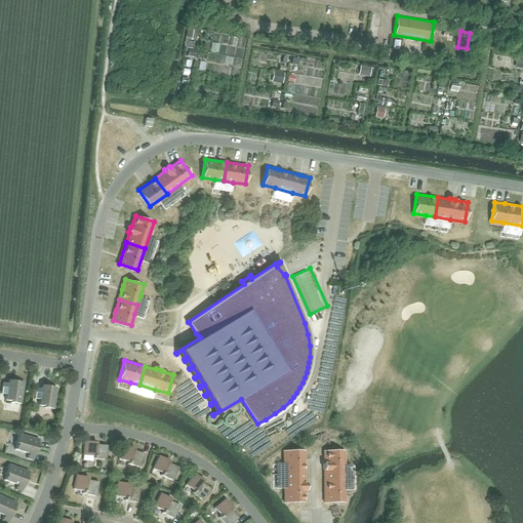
[(22,402),(25,380),(9,378),(9,381),(4,380),(2,392),(7,393),(6,399),(11,399),(11,401),(22,402)]
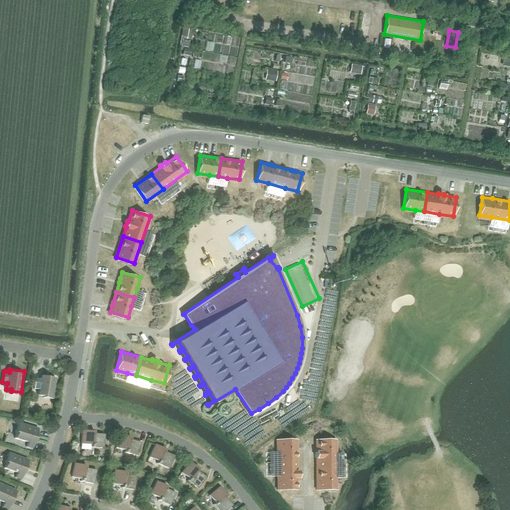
[(53,397),(56,376),(42,374),(41,377),(36,376),(35,387),(39,388),(39,394),(44,394),(44,396),(53,397)]
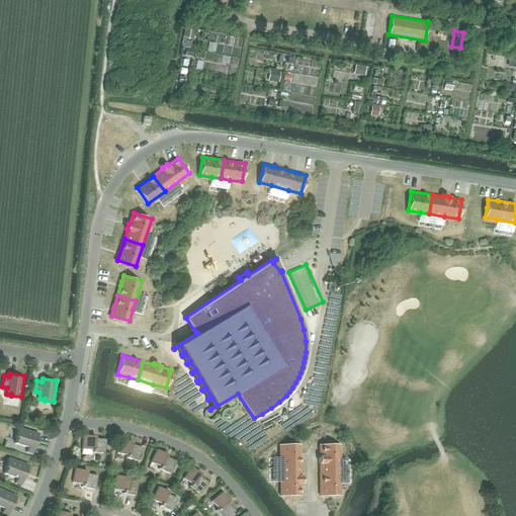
[(34,447),(39,432),(19,426),(16,436),(17,436),(15,441),(29,445),(27,450),(33,452),(34,447)]
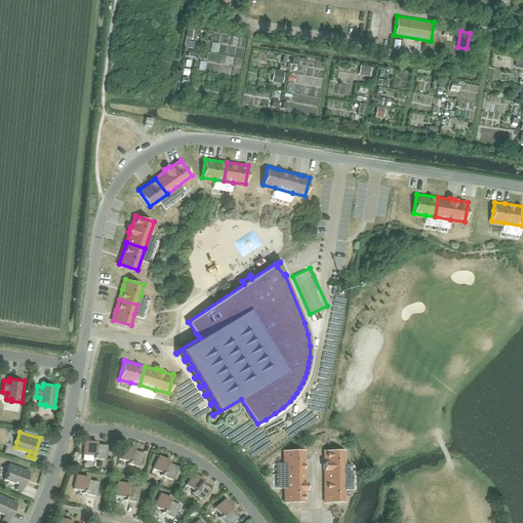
[(97,442),(97,440),(85,439),(84,453),(93,454),(93,456),(95,457),(95,456),(107,457),(108,443),(97,442)]
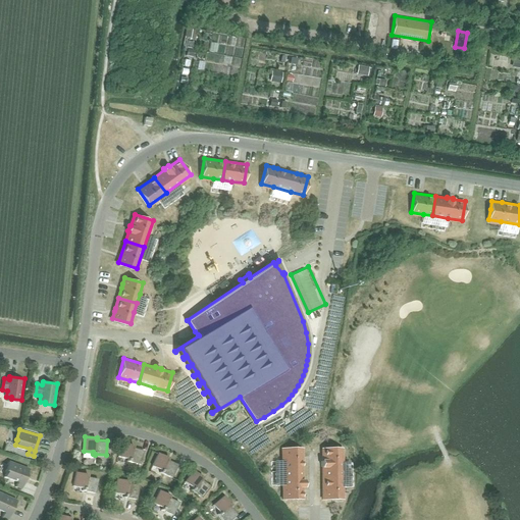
[(134,446),(135,444),(122,440),(119,455),(128,457),(127,460),(130,460),(141,463),(144,449),(134,446)]
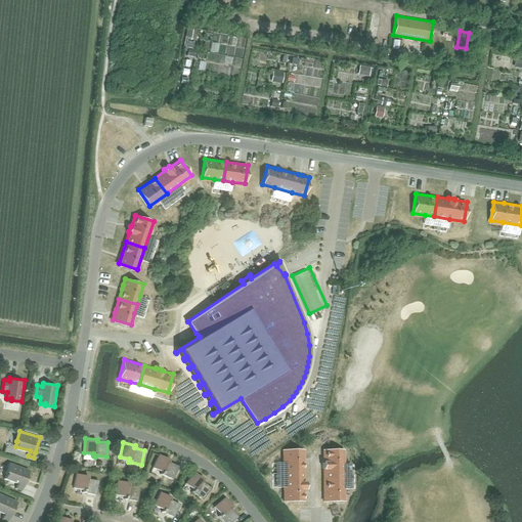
[(304,448),(285,448),(285,461),(285,470),(304,470),(304,448)]
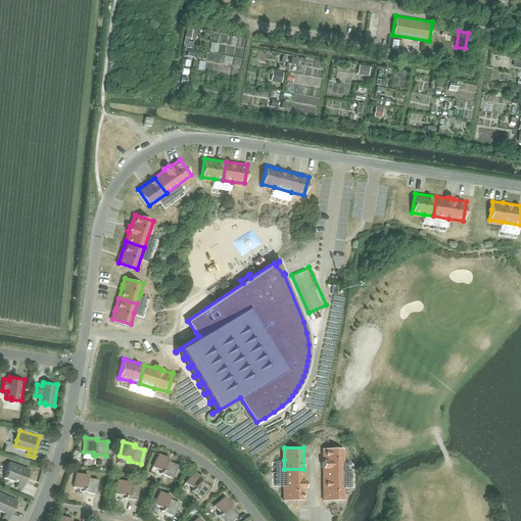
[(324,477),(343,477),(343,462),(343,447),(324,447),(324,455),(324,460),(323,460),(323,466),(324,466),(324,477)]
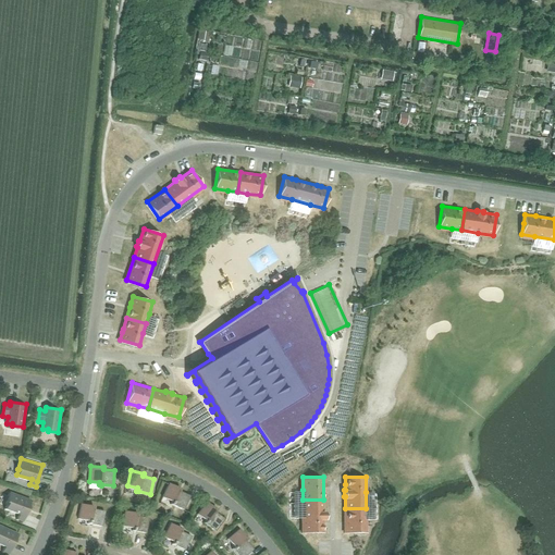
[(180,489),(181,486),(170,481),(163,495),(173,500),(172,502),(173,503),(184,508),(190,494),(180,489)]
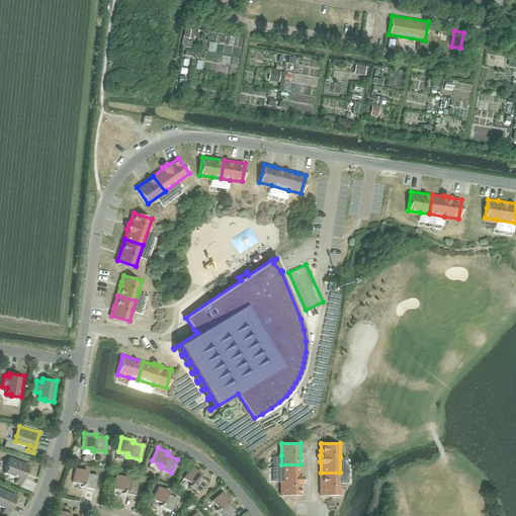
[(23,479),(29,463),(9,456),(6,465),(7,466),(5,471),(18,477),(16,482),(21,484),(23,479)]
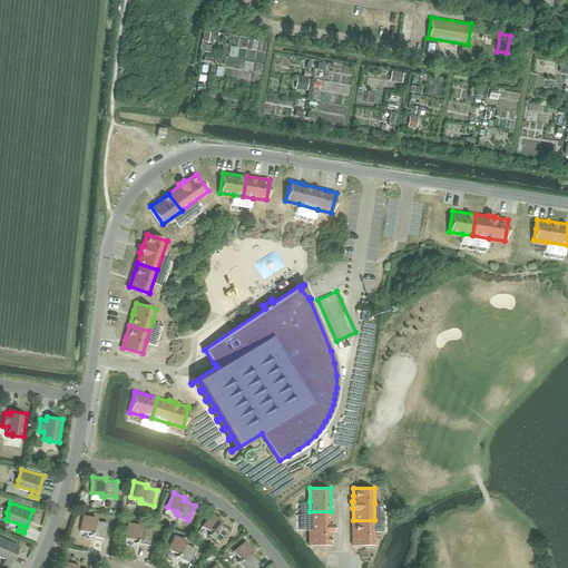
[(331,511),(310,511),(310,528),(310,544),(331,544),(331,530),(333,530),(332,524),(331,524),(331,511)]
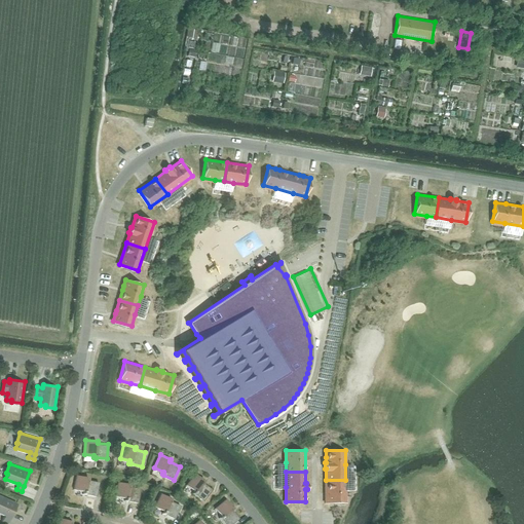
[(204,482),(206,480),(196,473),(187,484),(195,490),(193,492),(195,493),(203,499),(213,488),(204,482)]
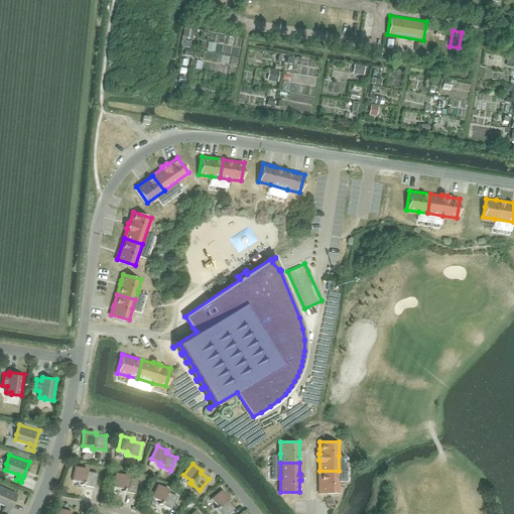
[(88,470),(89,468),(76,465),(74,479),(83,481),(82,483),(95,486),(98,472),(88,470)]
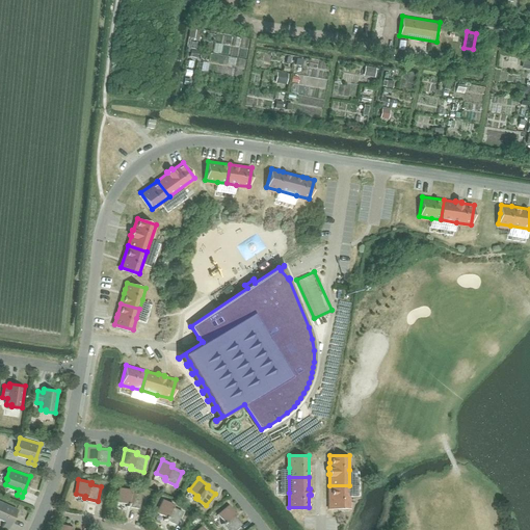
[(330,507),(350,507),(350,495),(349,485),(329,485),(330,496),(330,500),(330,507)]
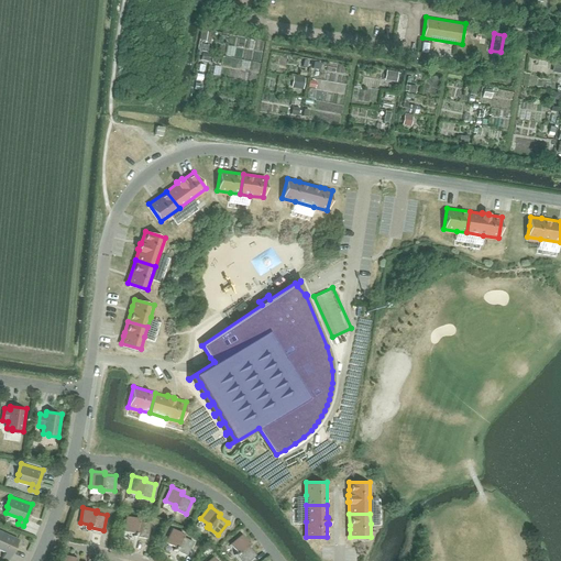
[(141,519),(141,517),(128,515),(124,529),(135,531),(134,535),(149,537),(151,521),(141,519)]
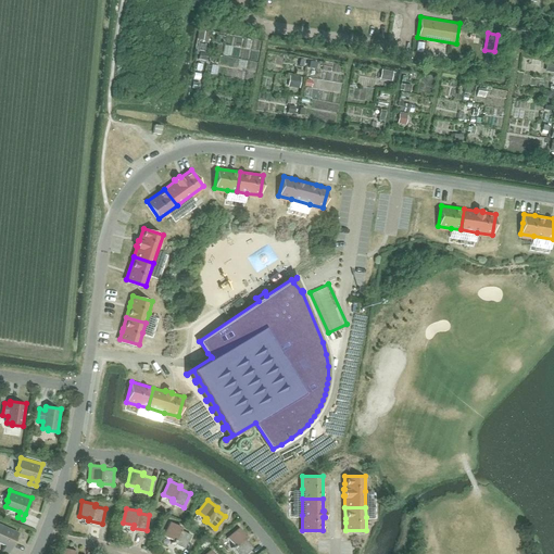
[(183,529),(184,527),(172,520),(164,534),(174,539),(173,541),(185,548),(192,533),(183,529)]
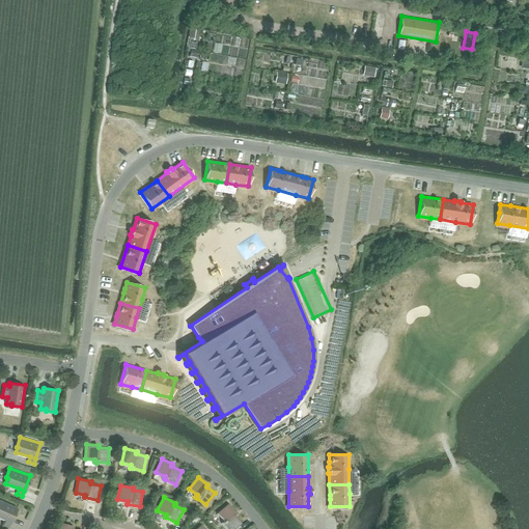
[(10,522),(18,507),(0,499),(0,517),(5,520),(3,524),(8,527),(10,522)]
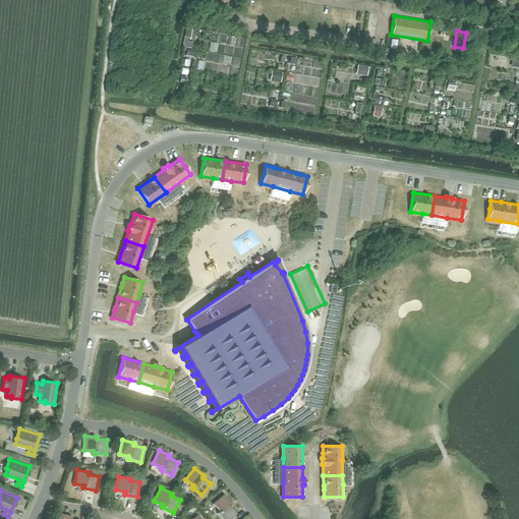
[(230,504),(232,503),(225,494),(214,503),(220,510),(218,512),(219,513),(220,513),(224,518),(229,518),(237,512),(230,504)]
